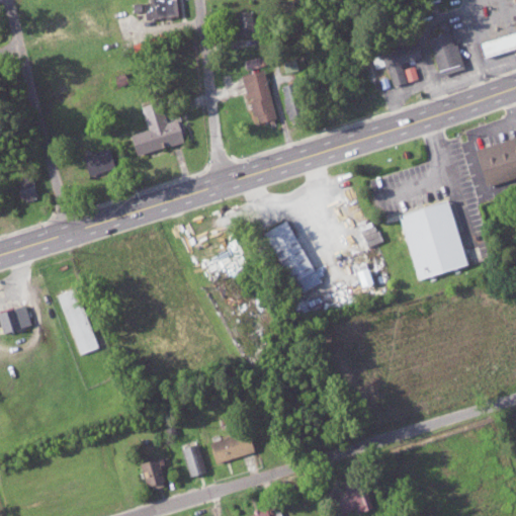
[(149,0),(151,6),(143,7),(145,20),(176,17),(174,0),(149,0)]
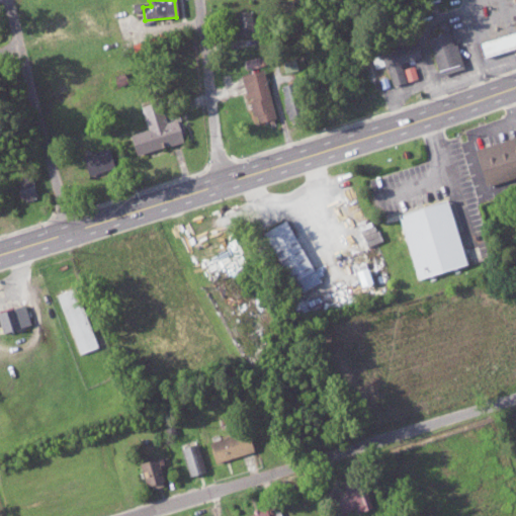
[(237,38),(251,37),(250,12),(235,13),(237,38)]
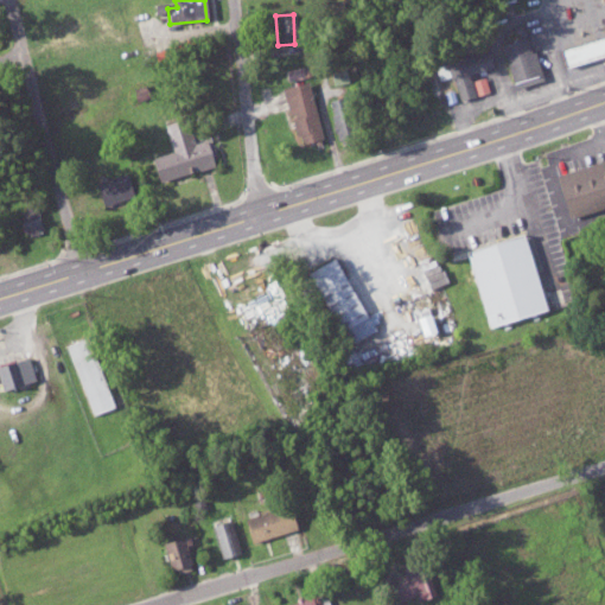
[(504,45),(517,84),(545,75),(530,37),(504,45)]
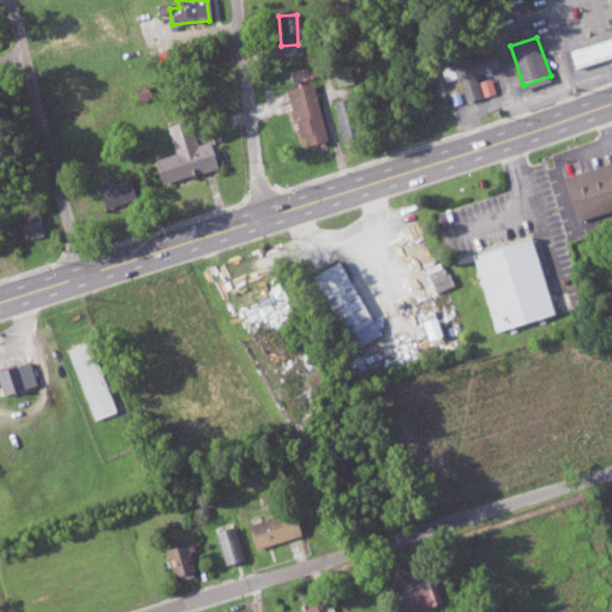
[(611,37),(568,52),(574,70),(611,57),(611,37)]
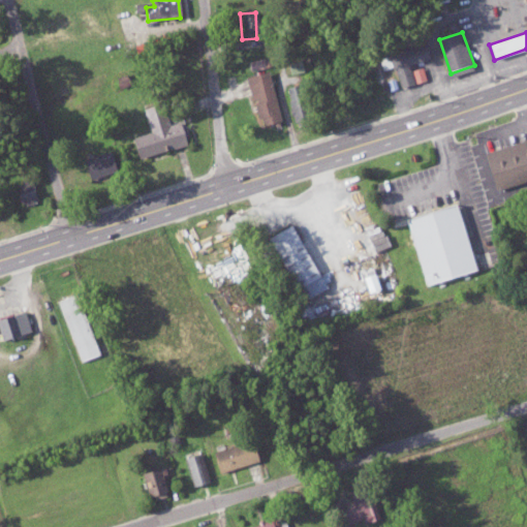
[(401,88),(429,81),(424,64),(434,62),(429,44),(392,54),(401,88)]
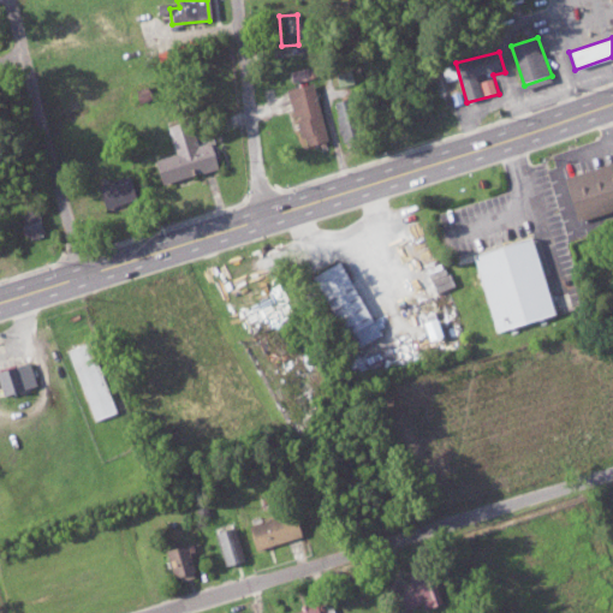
[(328,142),(314,84),(290,90),(304,148),(328,142)]
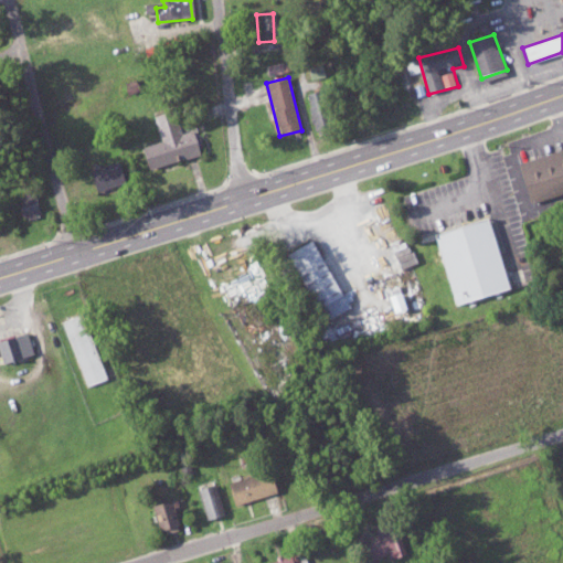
[(149,171),(201,156),(193,130),(183,134),(176,113),(156,118),(163,141),(142,148),(149,171)]
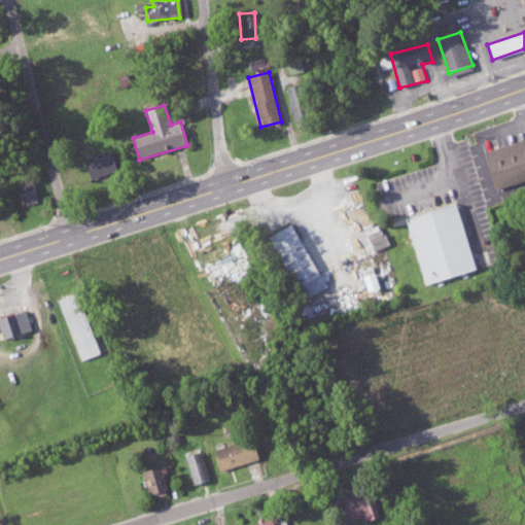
[(524,140),(481,152),(493,196),(524,186),(524,140)]
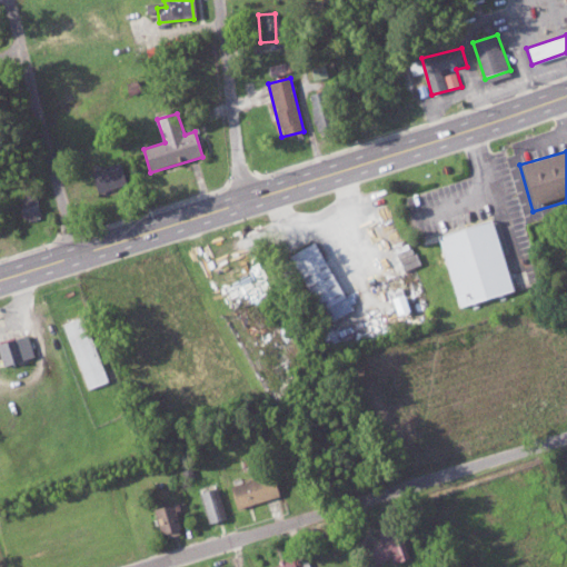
[(126,187),(119,165),(91,173),(99,195),(126,187)]
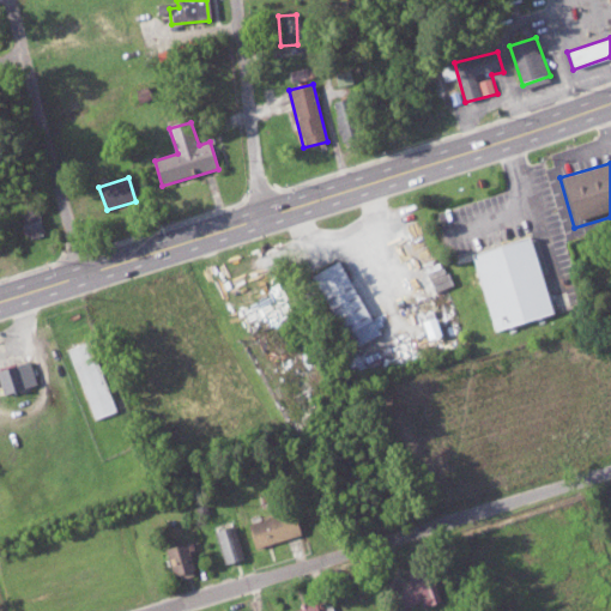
[(48,233),(41,210),(18,216),(25,240),(48,233)]
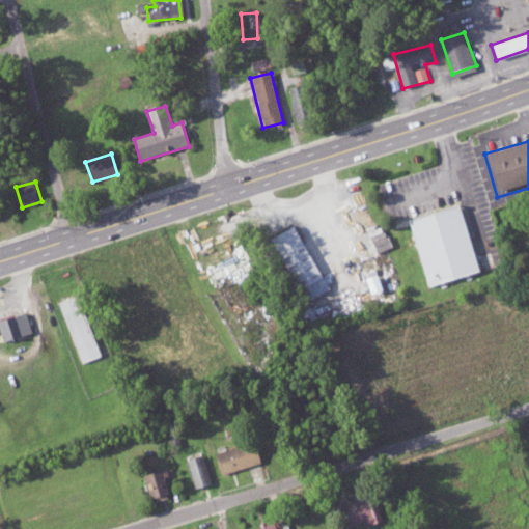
[(478,274),(460,205),(409,220),(427,287),(478,274)]
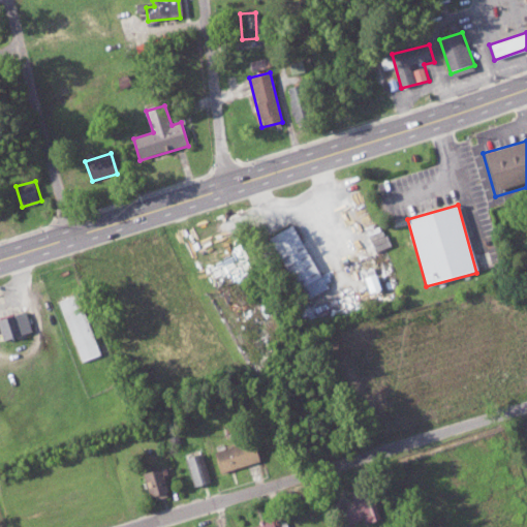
[(293,290),(289,292),(303,322),(313,317),(306,301),(326,291),(295,226),(269,238),(293,290)]
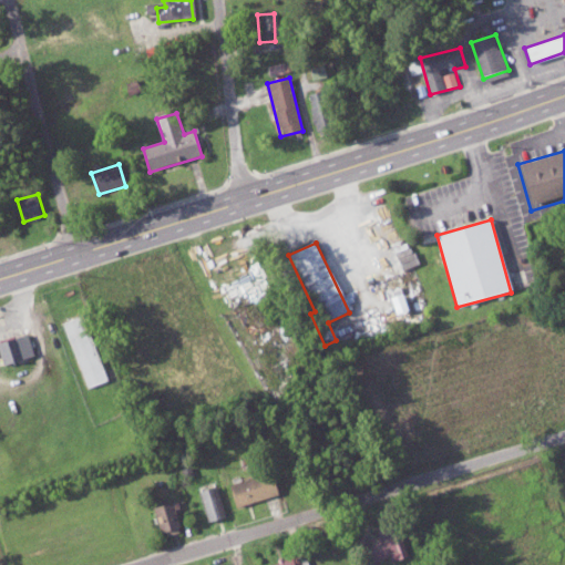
[(109,381),(83,316),(63,324),(89,389),(109,381)]
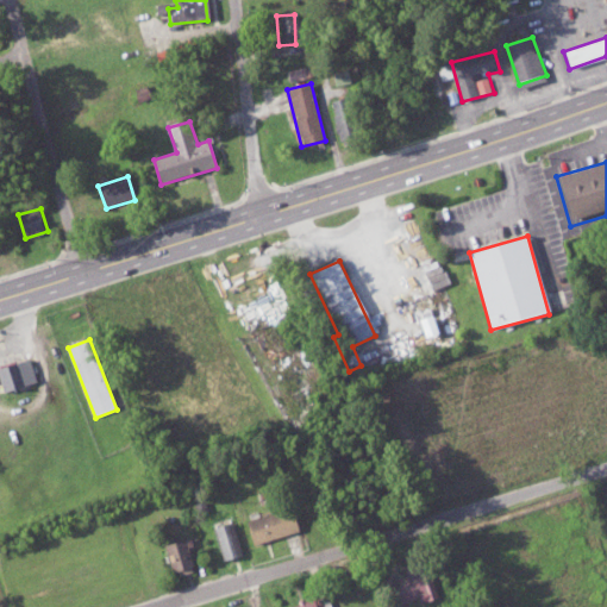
[(0,375),(2,392),(36,386),(32,362),(0,367),(0,375)]
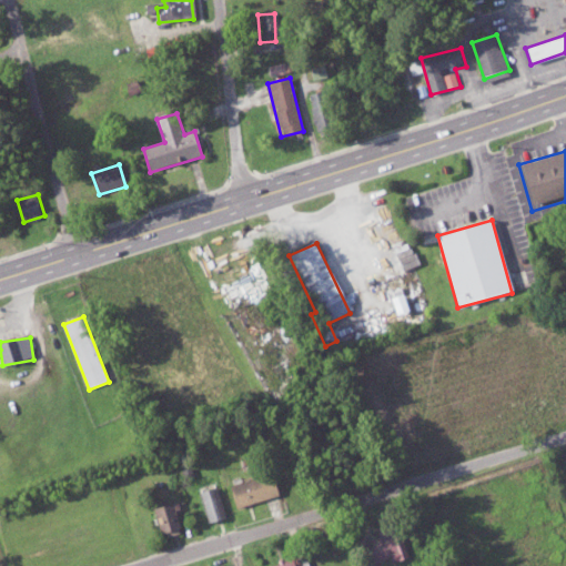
[(230,488),(238,509),(279,495),(271,474),(230,488)]
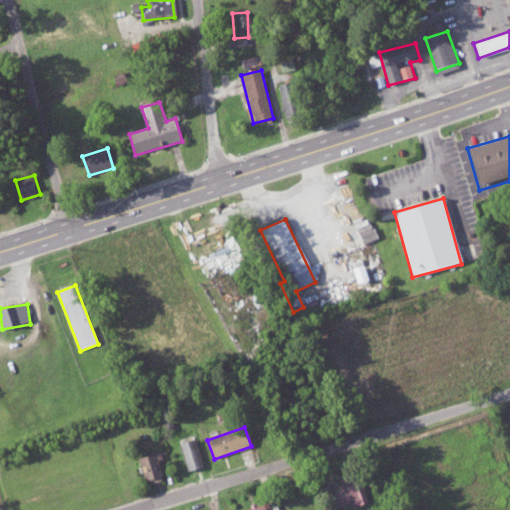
[(205,468),(199,440),(183,443),(188,471),(205,468)]
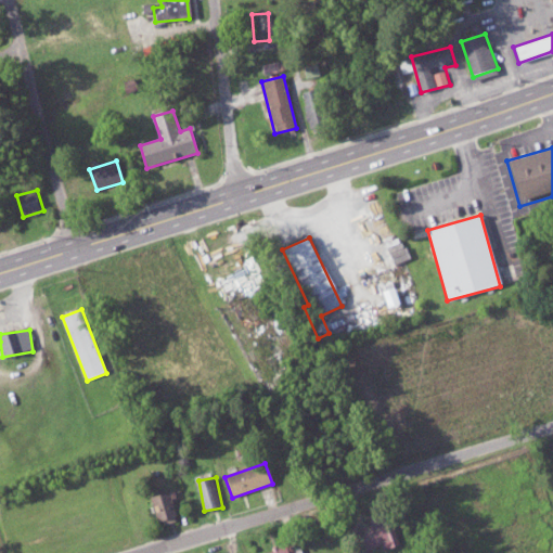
[(151,497),(159,525),(180,519),(172,491),(151,497)]
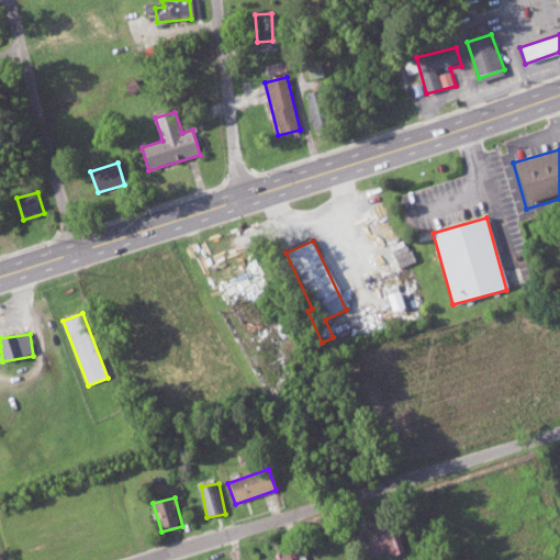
[(388,558),(403,552),(396,530),(357,544),(364,559),(367,559),(385,553),(388,558)]
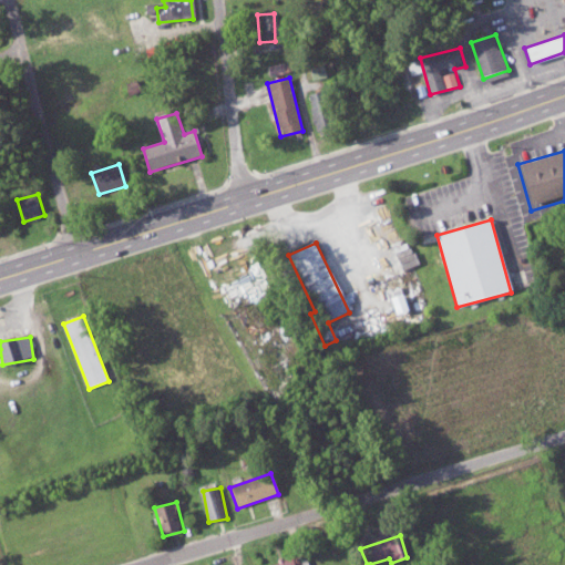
[(308,564),(306,555),(293,558),(294,564),(308,564)]
